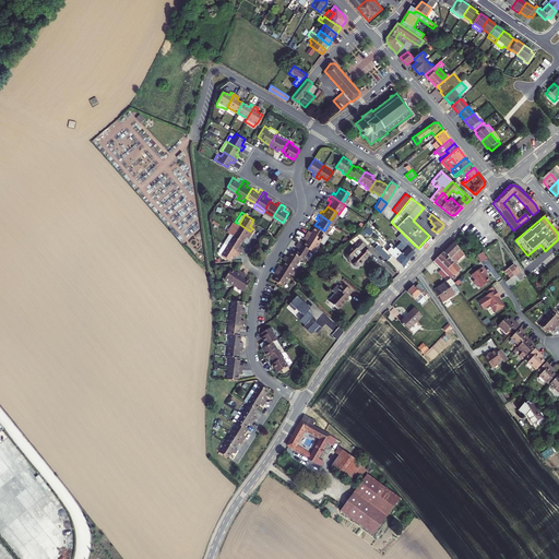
[(248,236),(250,232),(239,224),(235,222),(233,221),(227,230),(229,232),(241,239),(245,234),(248,236)]
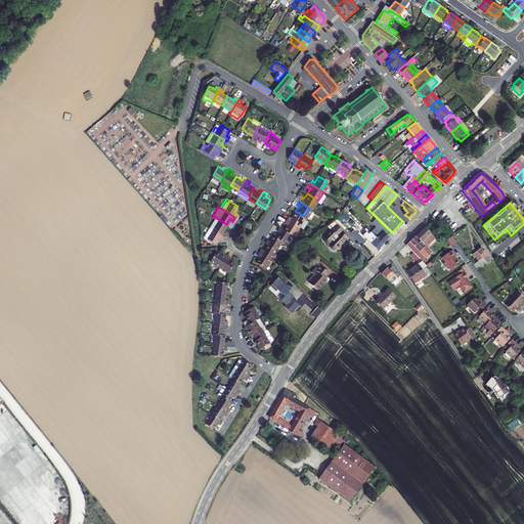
[(288,214),(286,217),(297,224),(302,215),(295,211),(294,210),(290,216),(288,214)]
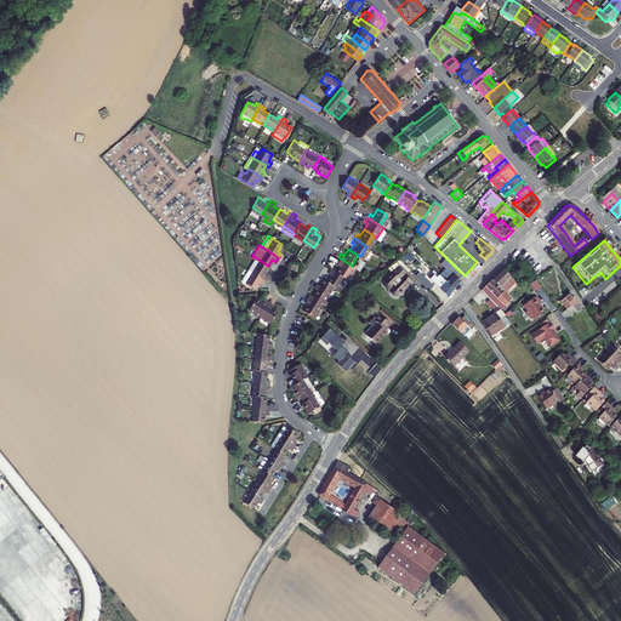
[(440,275),(444,278),(453,288),(460,279),(457,277),(461,273),(445,256),(439,262),(444,267),(438,273),(440,275)]
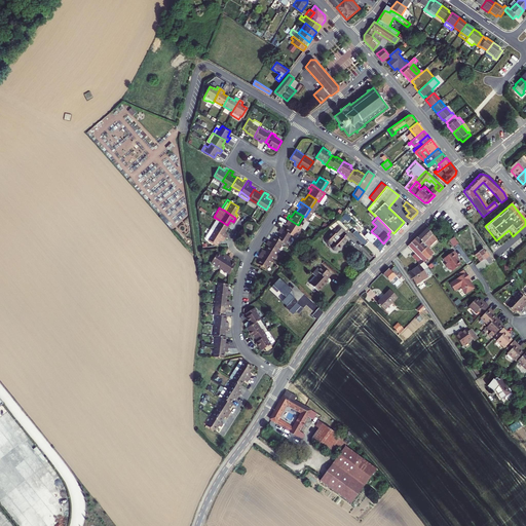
[(210,226),(224,235),(227,232),(224,230),(227,225),(216,218),(210,226)]
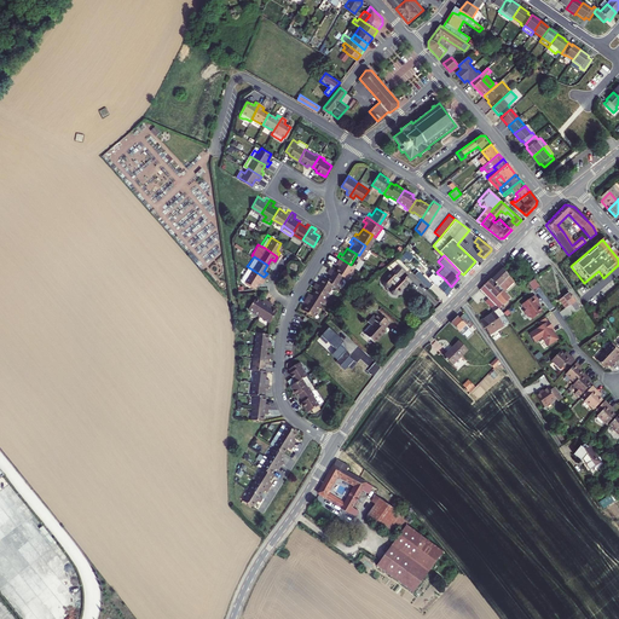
[(334,268),(342,273),(343,276),(351,265),(337,256),(335,260),(337,262),(334,268)]
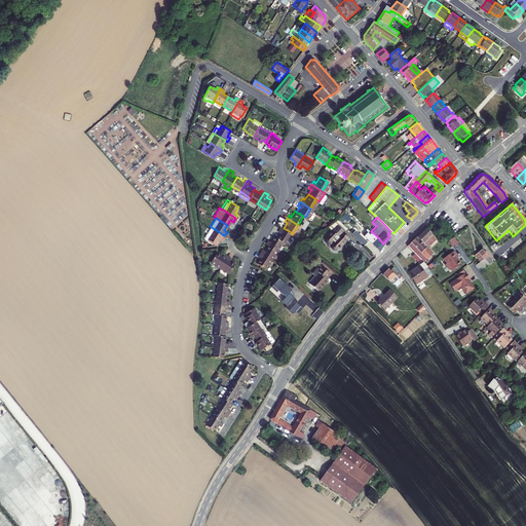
[(345,231),(349,227),(338,218),(329,225),(334,230),(329,234),(329,235),(329,236),(329,237),(329,238),(330,239),(331,240),(333,240),(335,242),(335,245),(336,246),(338,246),(339,246),(341,245),(342,246),(343,245),(342,243),(347,238),(345,236),(346,233),(347,233),(346,232),(345,231)]
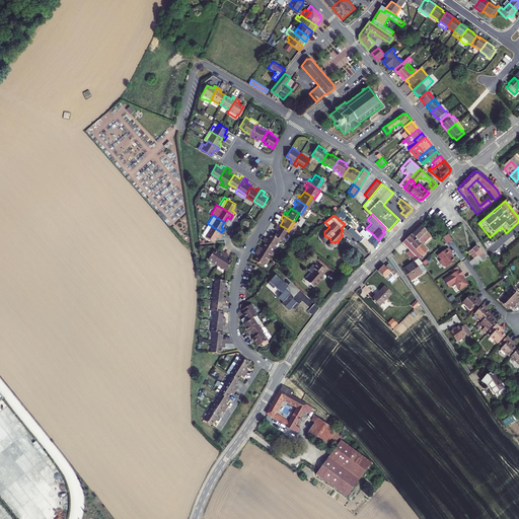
[(280,225),(276,222),(274,226),(276,228),(273,233),(278,236),(281,238),(287,229),(280,225)]
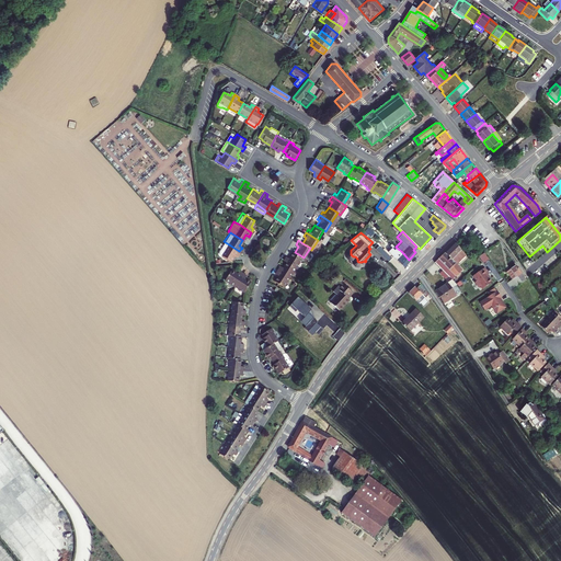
[(396,251),(398,249),(396,247),(389,240),(387,242),(396,251)]
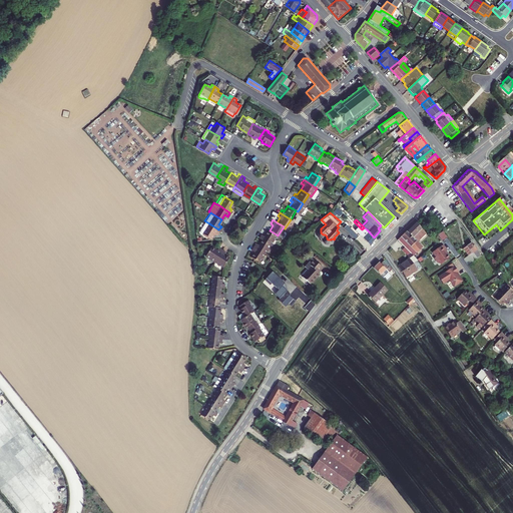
[(201,230),(210,236),(213,231),(216,233),(218,229),(204,220),(199,227),(200,229),(201,230)]
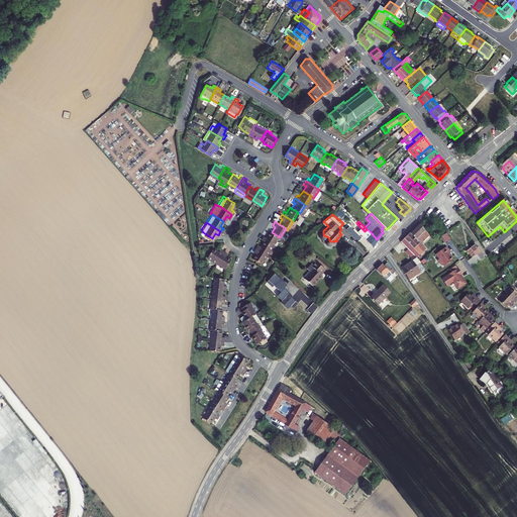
[(422,246),(430,237),(418,224),(404,238),(404,239),(402,241),(416,255),(417,256),(425,248),(422,246)]
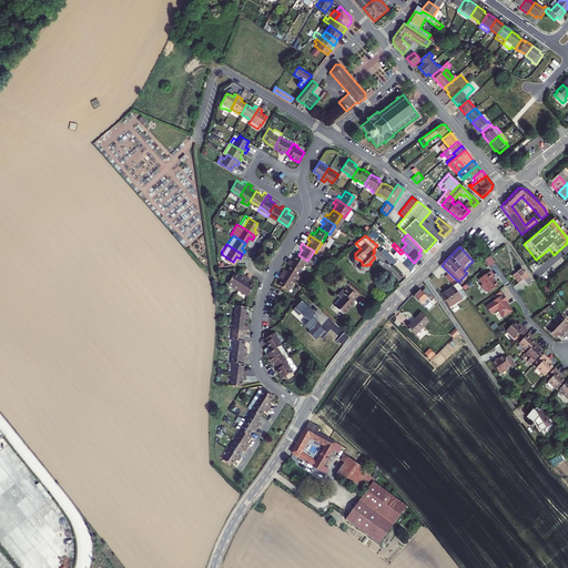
[(386,250),(384,253),(393,262),(396,259),(386,250)]
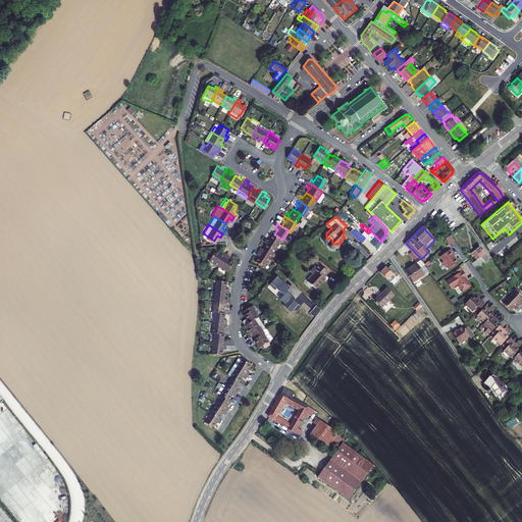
[(380,242),(373,233),(370,231),(365,238),(375,248),(380,242)]
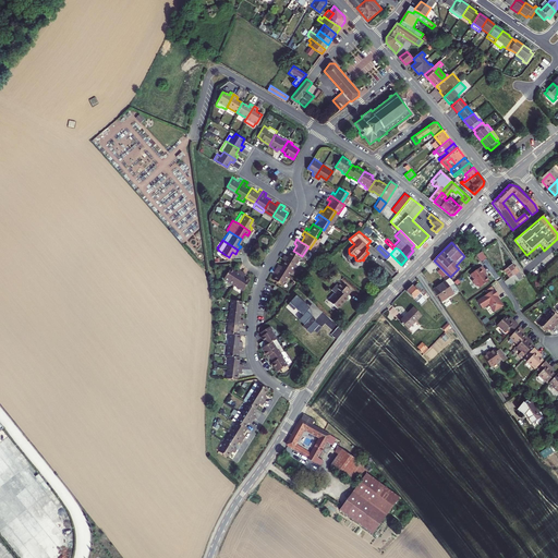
[(283,257),(292,264),(299,254),(293,251),(289,249),(286,254),(283,252),(281,256),(283,257)]
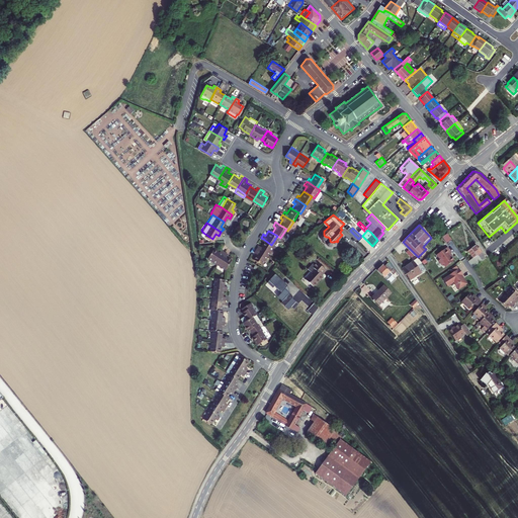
[(445,234),(440,238),(445,245),(450,241),(445,234)]
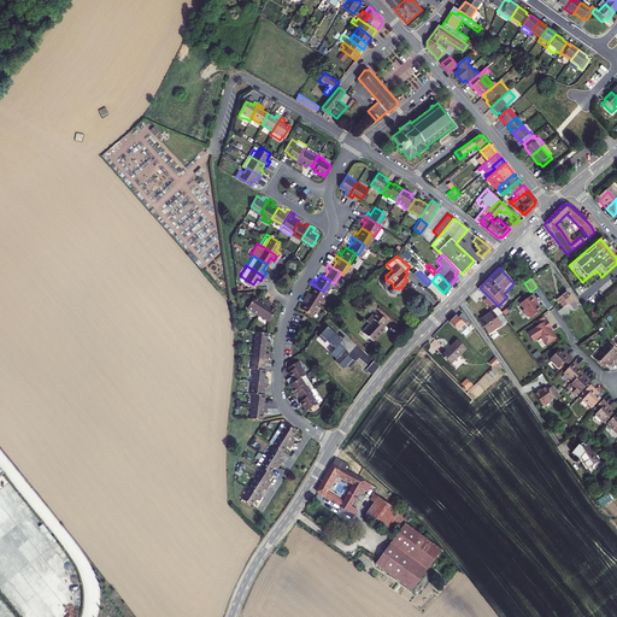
[(317,301),(323,292),(313,285),(310,291),(306,289),(304,293),(317,301)]
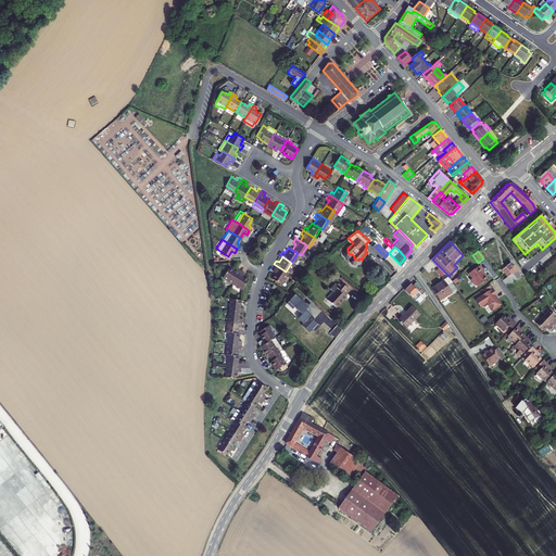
[(507,289),(520,278),(509,263),(502,269),(507,276),(501,281),(507,289)]
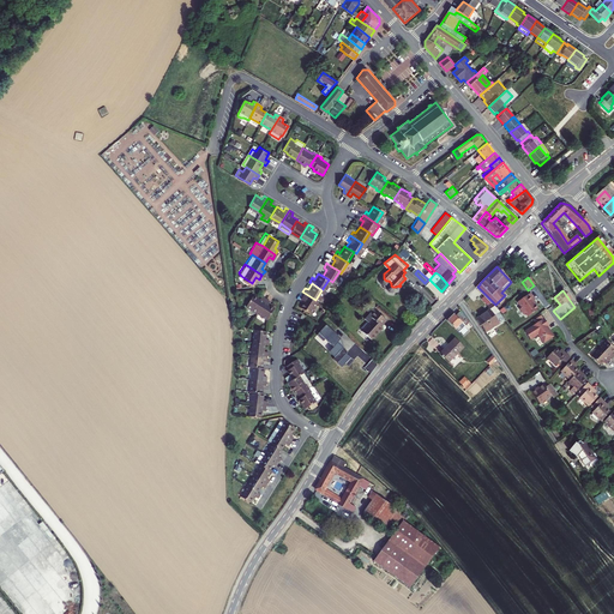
[(315,300),(302,292),(300,295),(302,298),(299,304),(308,311),(315,300)]
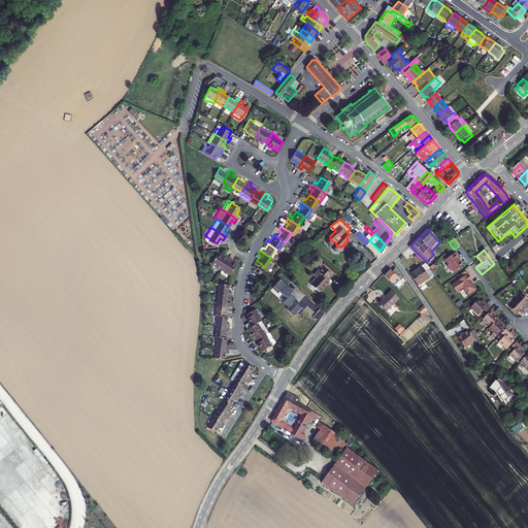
[(220,266),(227,255),(224,253),(222,255),(217,252),(210,260),(220,266)]
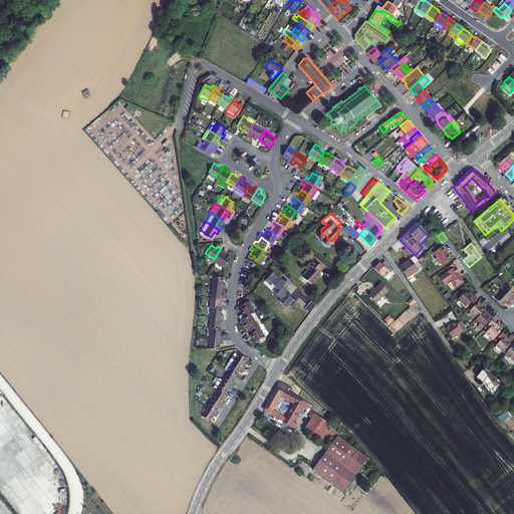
[(443,245),(432,252),(435,257),(434,258),(437,263),(439,262),(441,265),(449,259),(445,252),(447,251),(443,245)]
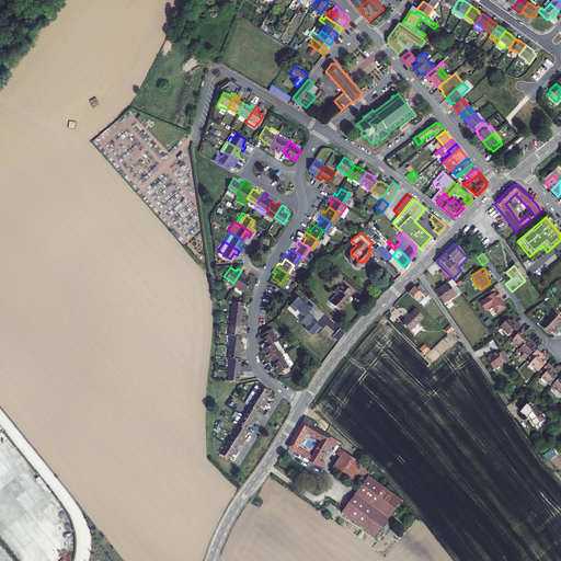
[(245,273),(241,271),(233,283),(243,289),(249,281),(243,276),(245,273)]
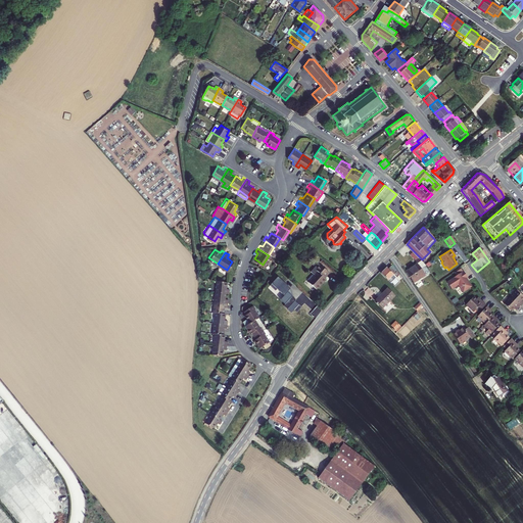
[(409,274),(417,283),(430,271),(426,264),(422,259),(421,258),(417,262),(419,265),(409,274)]
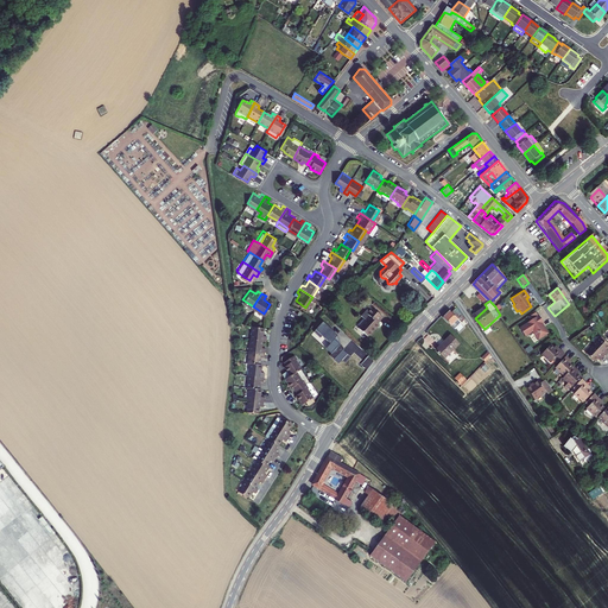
[(359,327),(368,335),(380,321),(378,320),(382,315),(368,304),(360,314),(366,318),(359,327)]
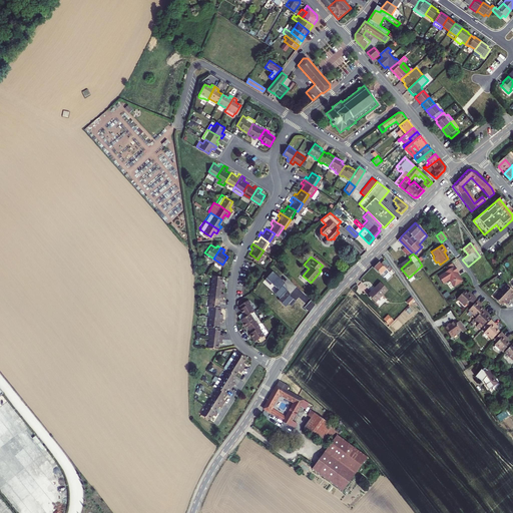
[(374,267),(381,274),(383,277),(391,269),(383,260),(380,263),(379,262),(374,267)]
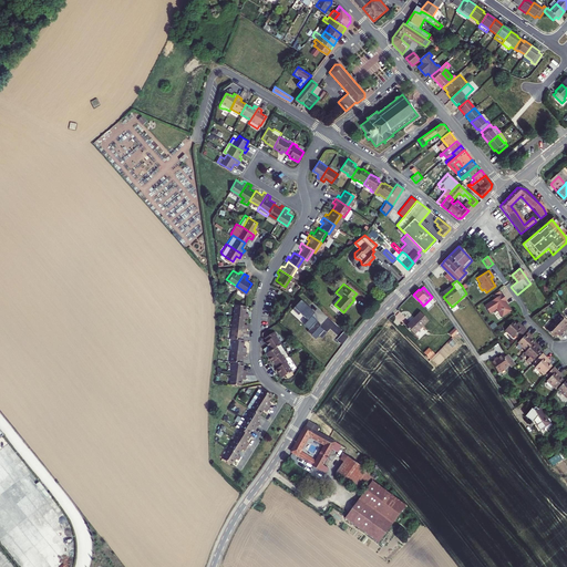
[(498,290),(491,295),(494,299),(501,295),(498,290)]
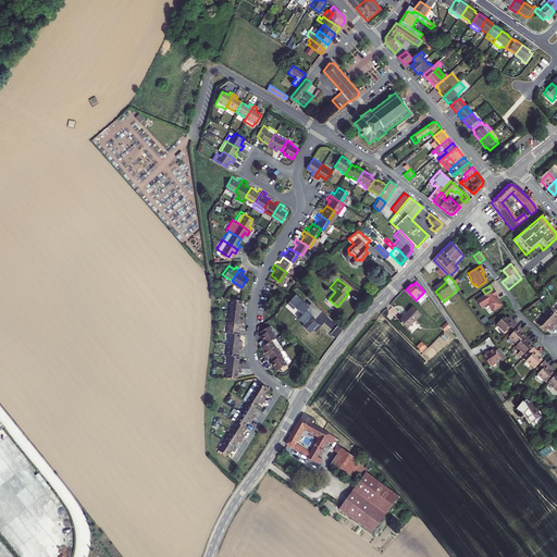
[(485,294),(474,300),(480,308),(486,305),(491,312),(502,307),(495,297),(496,296),(493,289),(492,289),(485,294)]
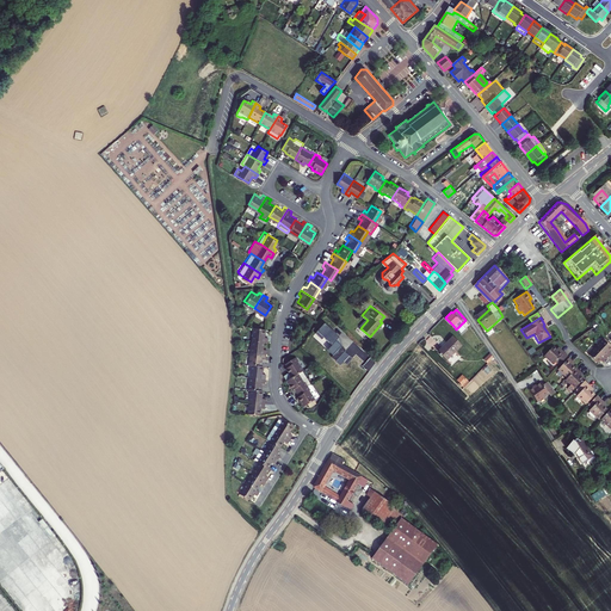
[(329,343),(338,334),(322,321),(313,331),(320,338),(321,335),(329,343)]
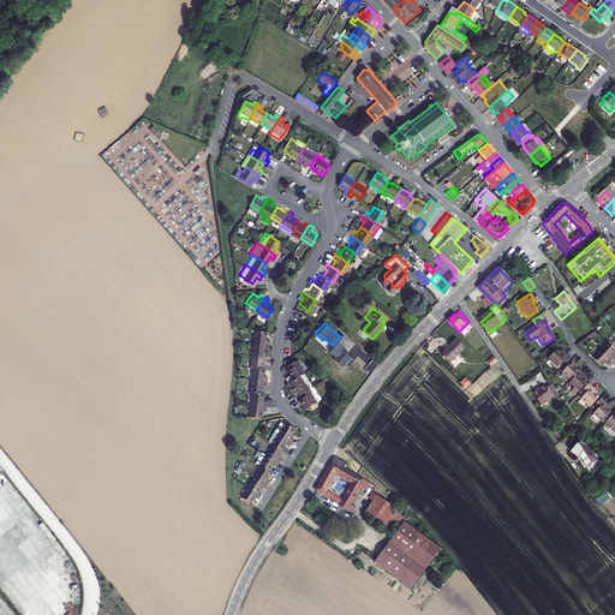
[(266,329),(254,328),(252,340),(264,341),(268,342),(268,338),(264,338),(266,329)]
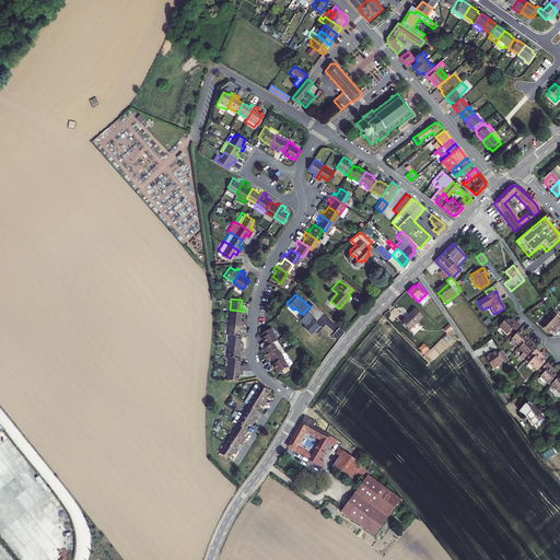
[(304,323),(311,315),(310,306),(302,314),(299,318),(304,323)]
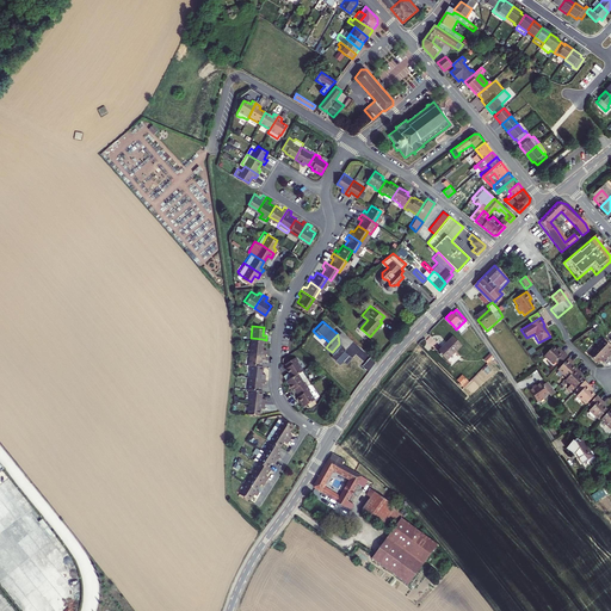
[(448,360),(462,344),(454,335),(438,351),(448,360)]
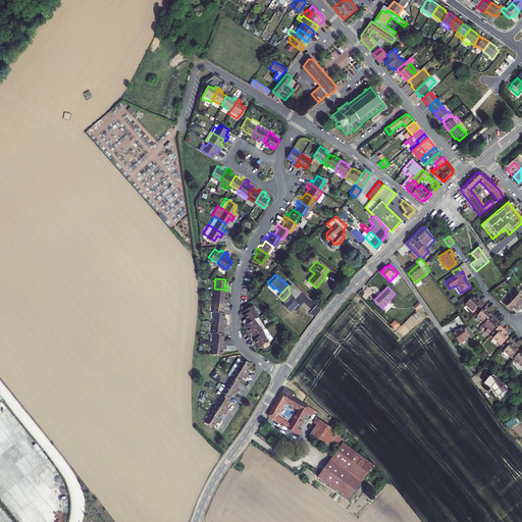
[(212,299),(225,301),(226,297),(223,296),(224,290),(214,289),(212,299)]
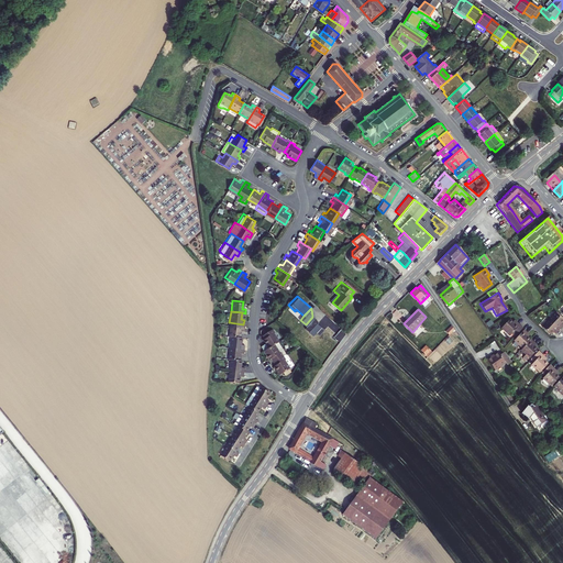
[(548,321),(558,332),(562,327),(560,326),(562,322),(554,315),(548,321)]
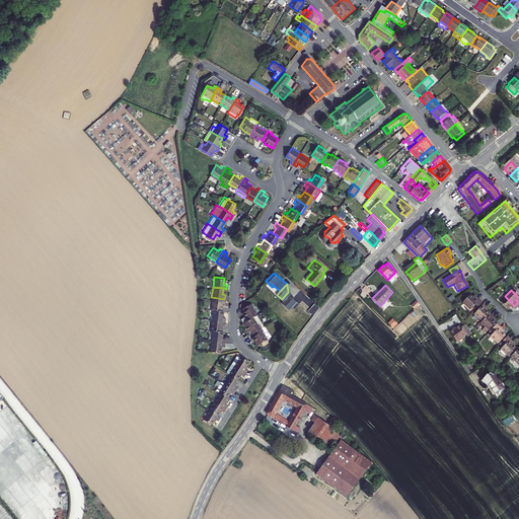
[(280,301),(284,305),(292,295),(288,292),(282,299),(280,301)]
